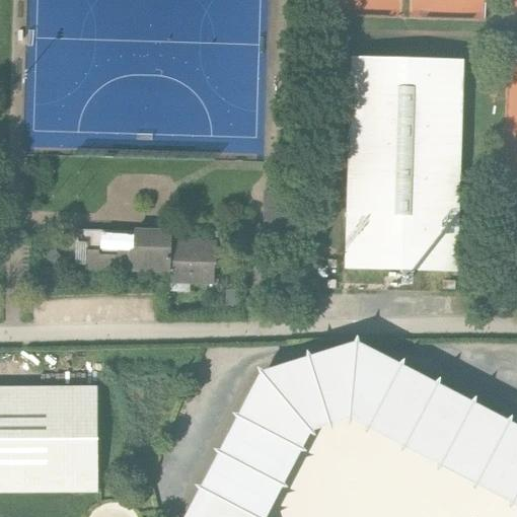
[(353,59),(346,269),(458,273),(464,62),(353,59)]
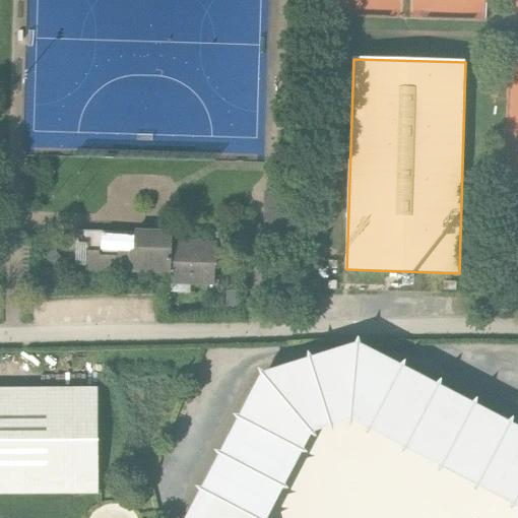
[(299,193),(263,192),(262,227),(298,228),(299,193)]
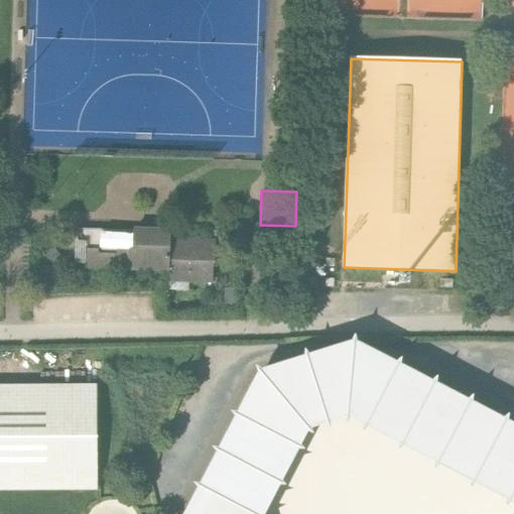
[(87,271),(168,272),(167,282),(213,283),(214,238),(168,237),(168,230),(135,229),(135,252),(87,252),(87,271)]
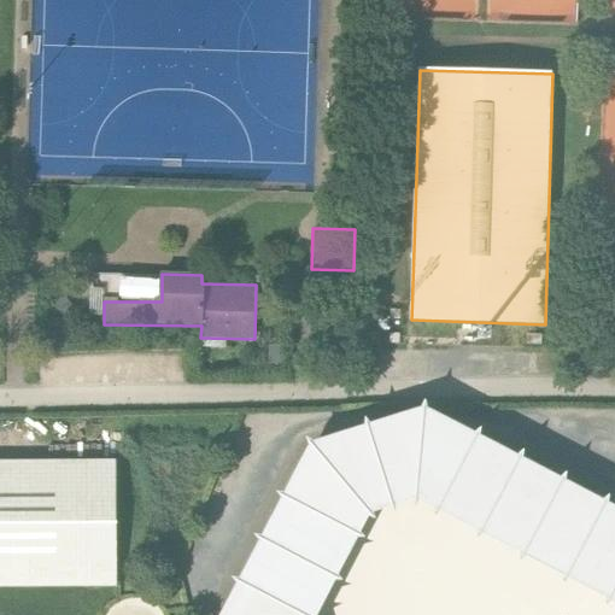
[(309,443),(372,515),(415,499),(425,399),(309,443)]
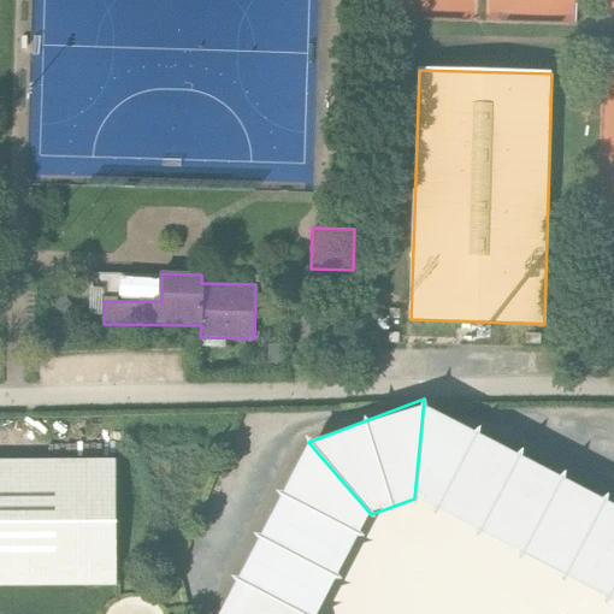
[(613,499),(424,399),(414,499),(613,600),(613,499)]
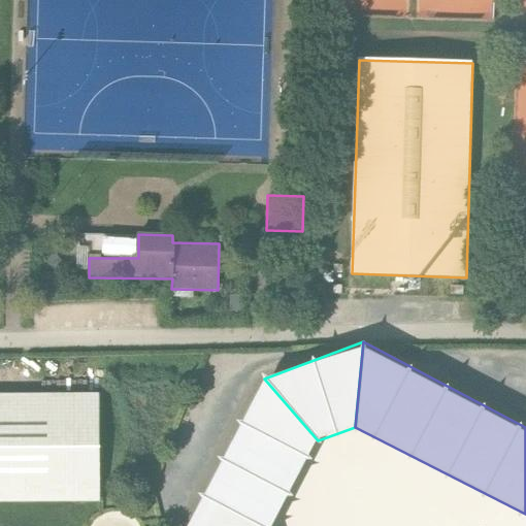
[(271,525),(318,440),(264,379),(186,525),(271,525)]
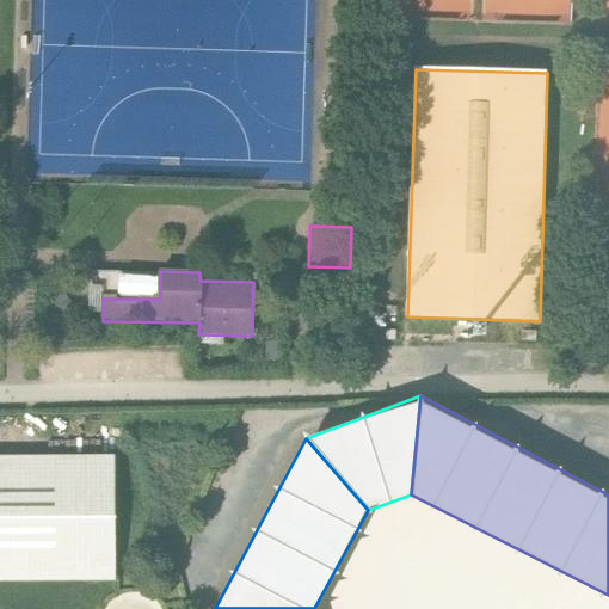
[(112,454),(0,454),(0,580),(114,580),(112,454)]
